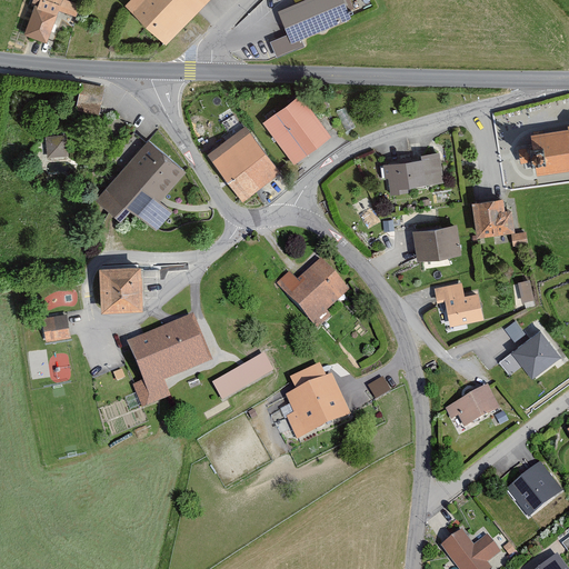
[(61,0),(32,0),(22,35),(48,42),(61,0)]
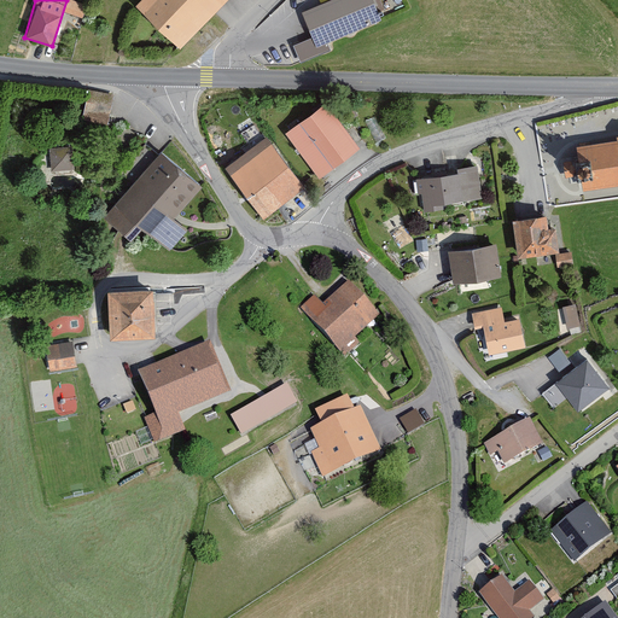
[(138,0),(134,4),(180,47),(225,0),(138,0)]
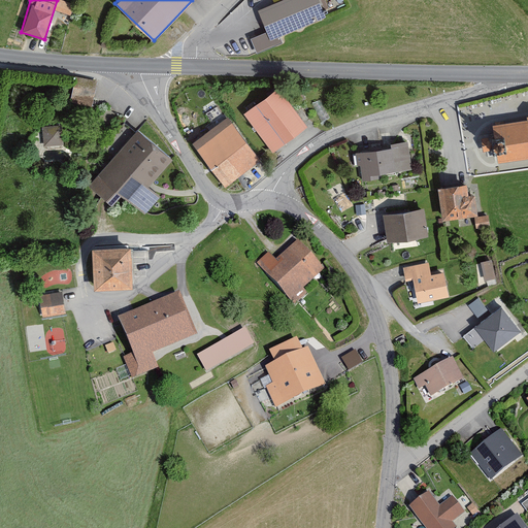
[(317,0),(285,0),(256,12),(265,34),(268,42),(281,37),(325,19),(317,0)]
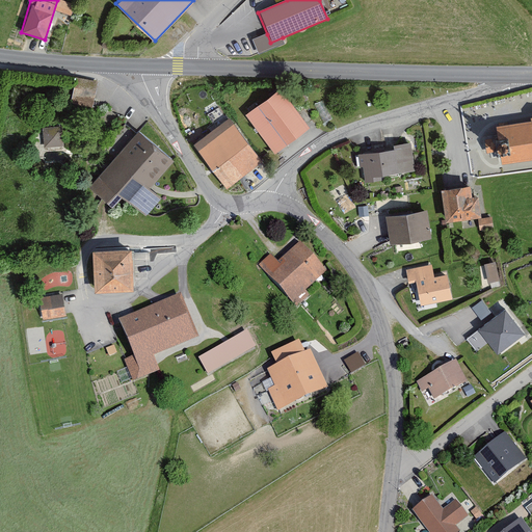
[(270,43),(267,34),(253,41),(259,55),(286,45),(283,37),(270,43)]
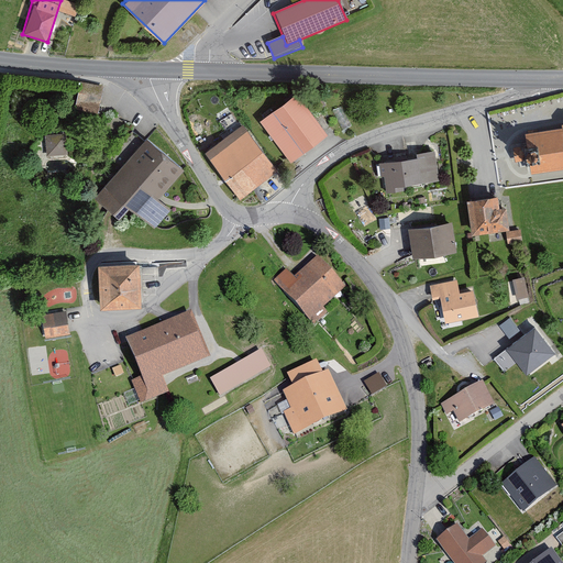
[(103,90),(79,85),(74,110),(98,114),(103,90)]
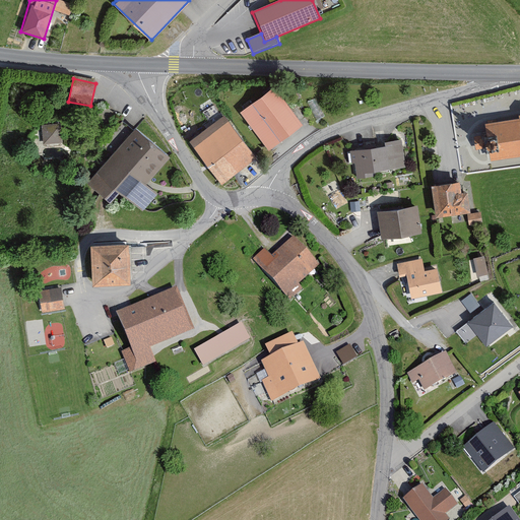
[(275,84),(241,110),(268,148),(304,123),(275,84)]
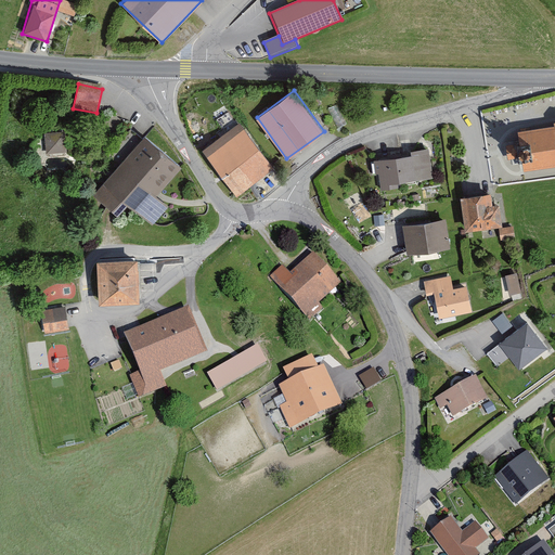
[(241,119),(203,147),(236,194),(274,167),(241,119)]
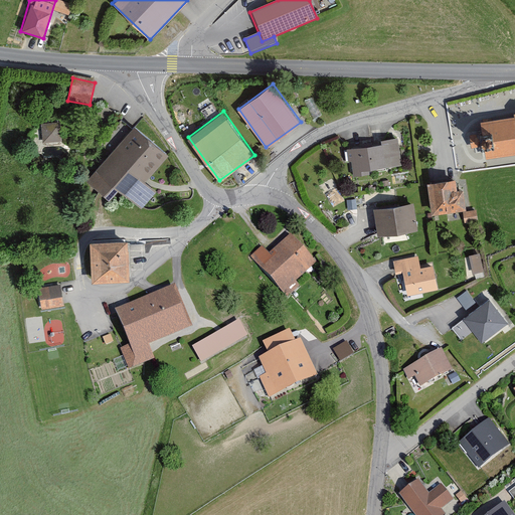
[(514,116),(482,121),(486,157),(514,154),(514,116)]
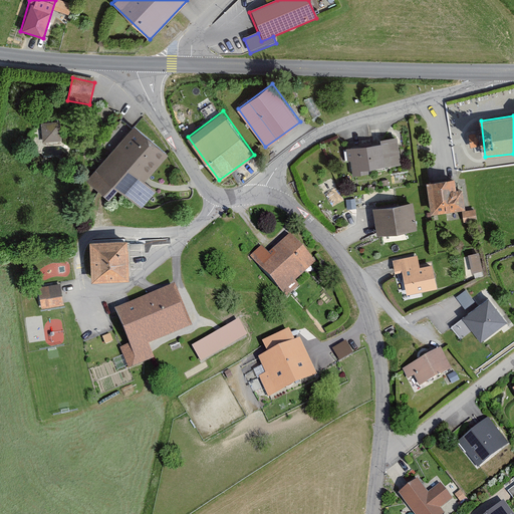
[(60,139),(60,118),(41,119),(41,140),(60,139)]
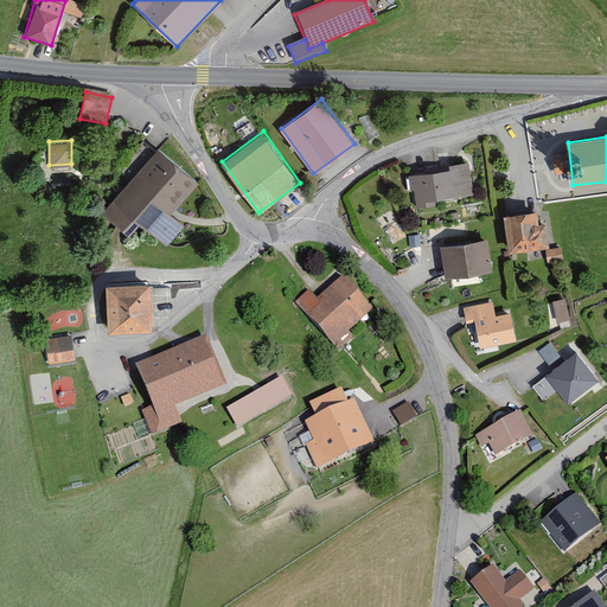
[(203,180),(159,145),(102,212),(129,235),(140,222),(165,242),(180,223),(172,217),(203,180)]
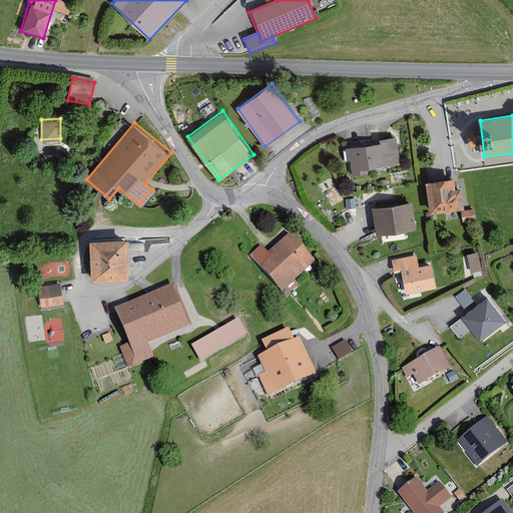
[(380,142),(347,146),(350,170),(400,164),(396,135),(380,137),(380,142)]
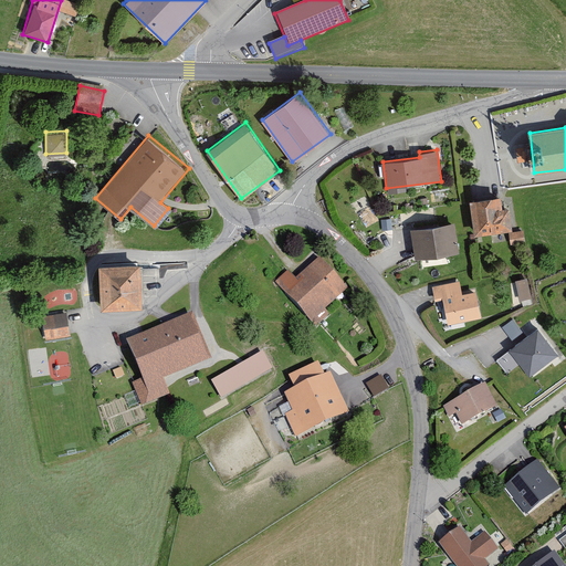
[(504,196),(470,200),(475,234),(507,230),(513,230),(511,207),(505,207),(504,196)]
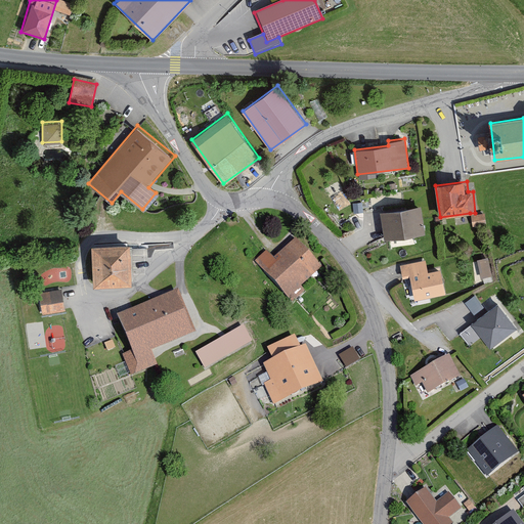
[(420,205),(380,211),(384,238),(424,233),(420,205)]
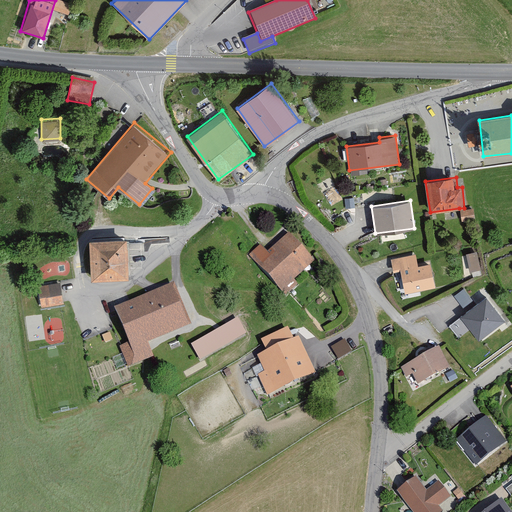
[(464,208),(459,208),(460,220),(474,218),(473,207),(464,208)]
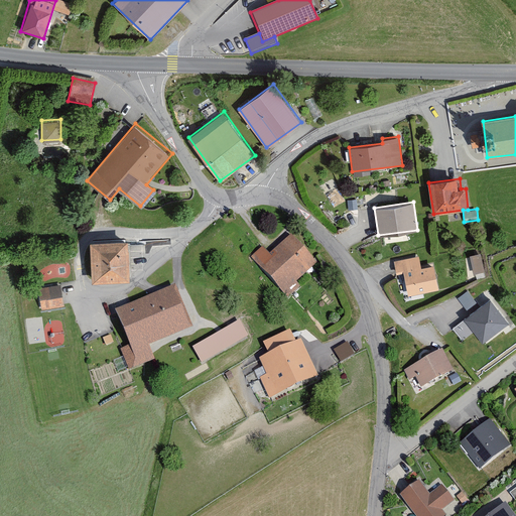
[(259,243),(246,256),(286,297),(298,285),(294,281),(314,262),(287,235),(268,253),(259,243)]
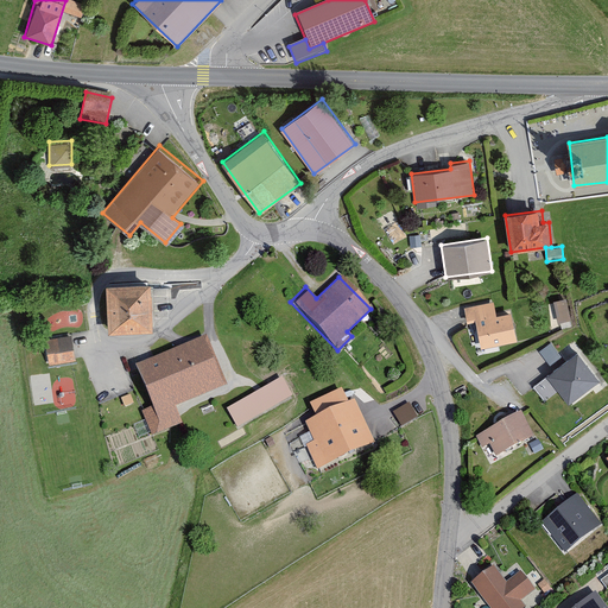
[(154,283),(108,286),(111,329),(157,327),(154,283)]
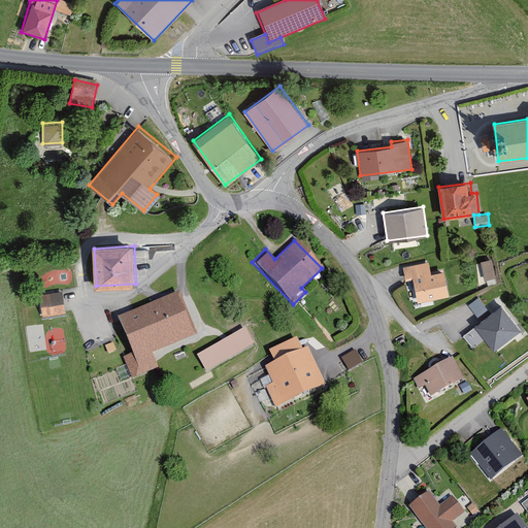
[(489,258),(480,260),(485,278),(495,276),(489,258)]
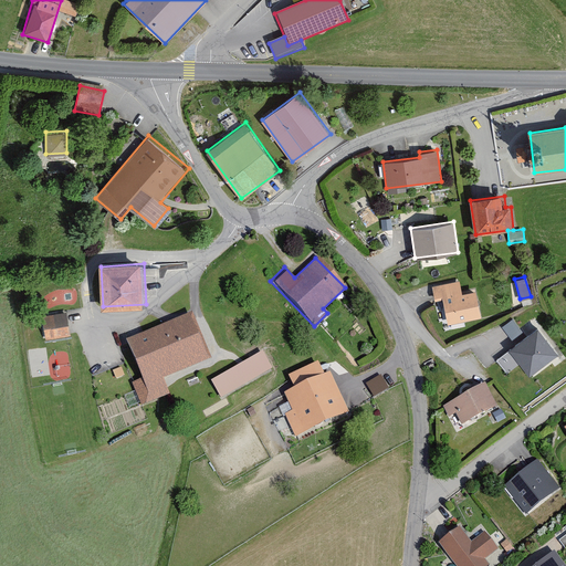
[(459,279),(429,283),(432,300),(444,297),(449,321),(480,315),(475,290),(461,293),(459,279)]
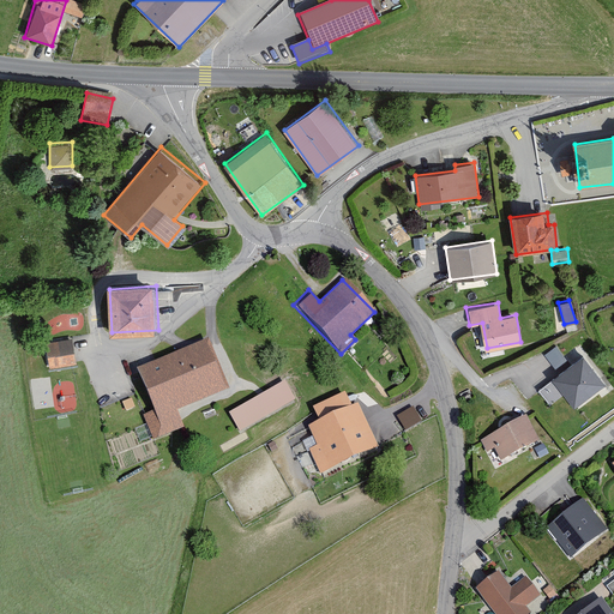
[(73,338),(47,341),(49,366),(76,363),(73,338)]
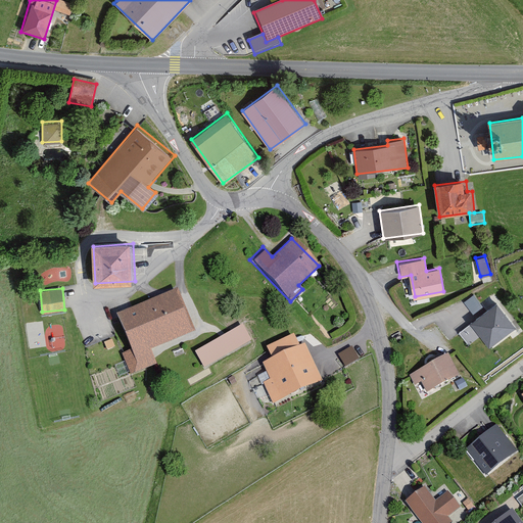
[(177,289),(119,313),(132,346),(119,351),(129,376),(156,365),(150,350),(194,333),(177,289)]
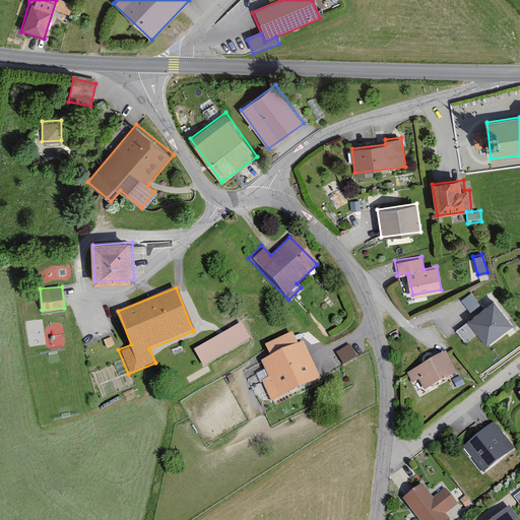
[(461,301),(469,314),(479,307),(471,295),(461,301)]
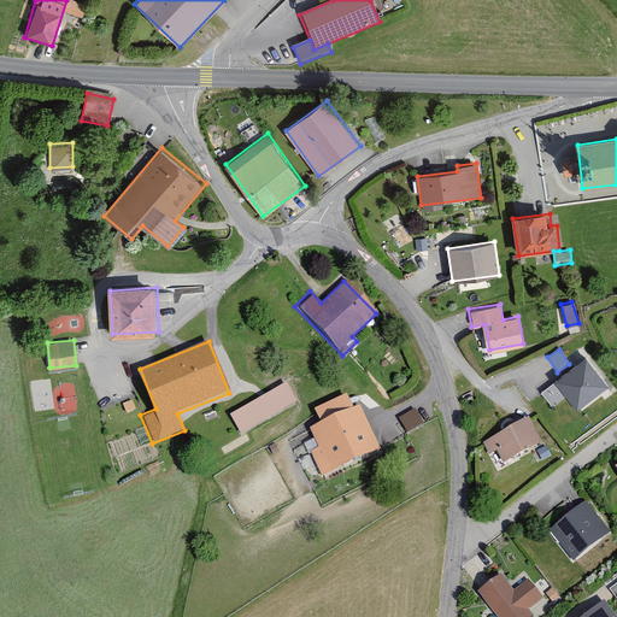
[(588,360),(542,394),(553,409),(565,399),(577,415),(611,391),(588,360)]
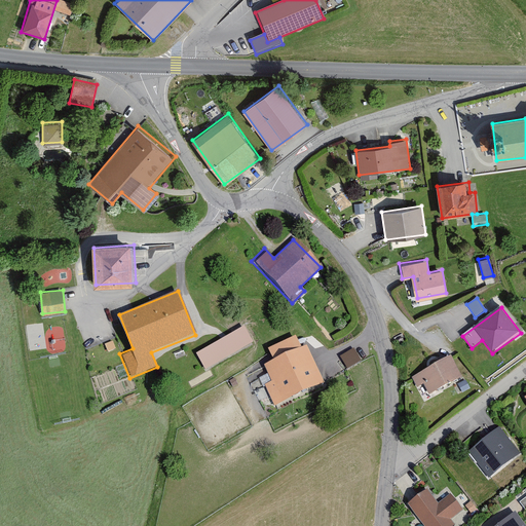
[(243,326),(197,353),(208,371),(254,343),(243,326)]
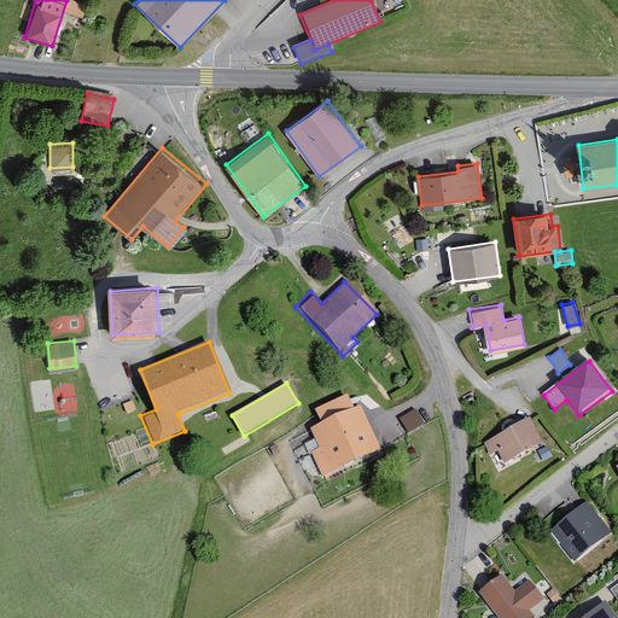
[(326,423),(310,430),(319,450),(310,454),(320,476),(380,449),(361,408),(356,410),(350,395),(320,409),(326,423)]
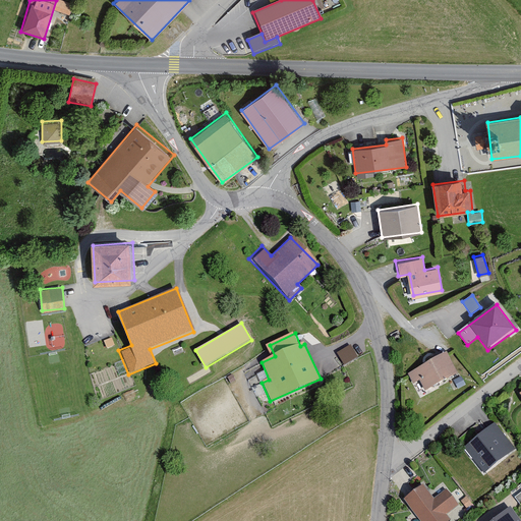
[(351,345),(339,351),(343,361),(356,356),(351,345)]
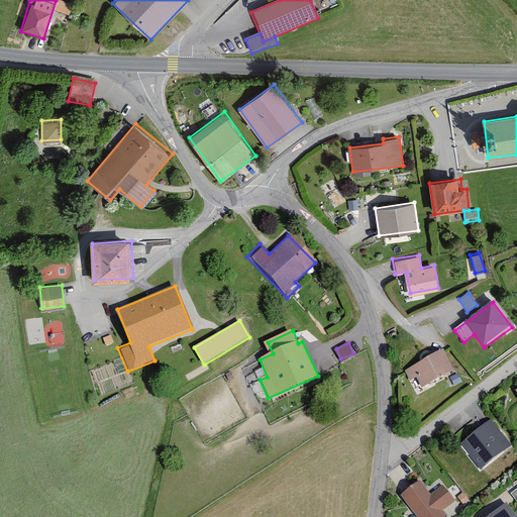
[(445,350),(404,370),(410,382),(417,378),(422,389),(456,373),(445,350)]
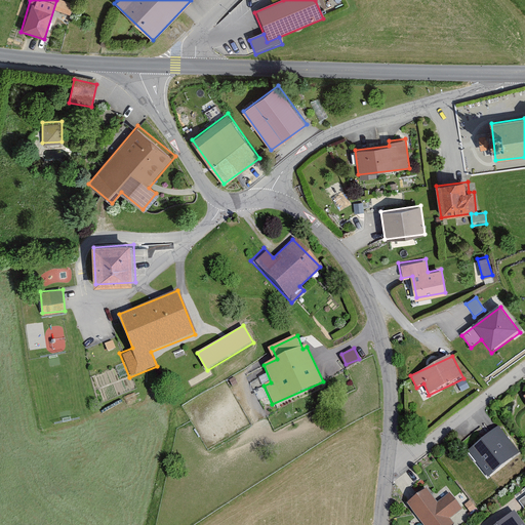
[(497,425),(467,449),(486,475),(518,450),(497,425)]
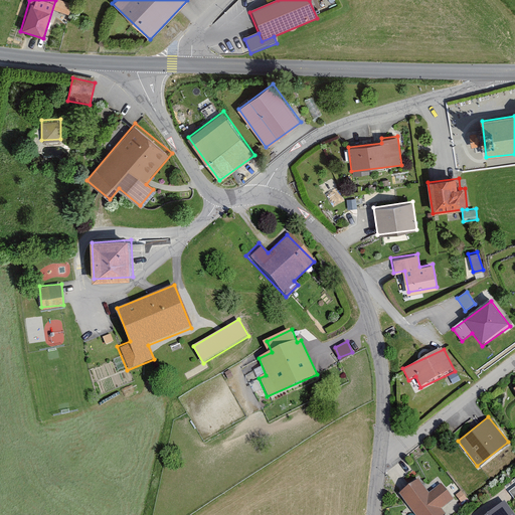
[(418,477),(395,493),(410,514),(443,514),(439,508),(454,497),(442,480),(427,490),(418,477)]
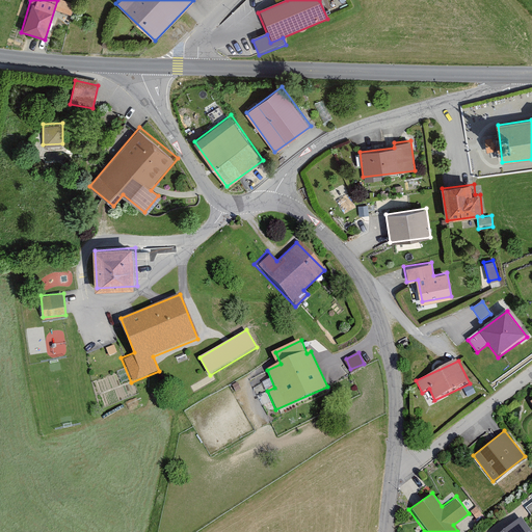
[(531,531),(531,529),(522,516),(503,531),(531,531)]
